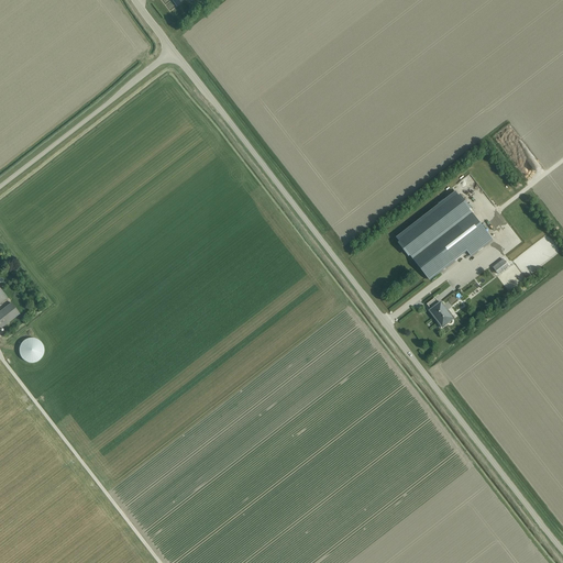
[(394,238),(427,280),(465,252),(470,257),(493,240),(454,190),(394,238)]
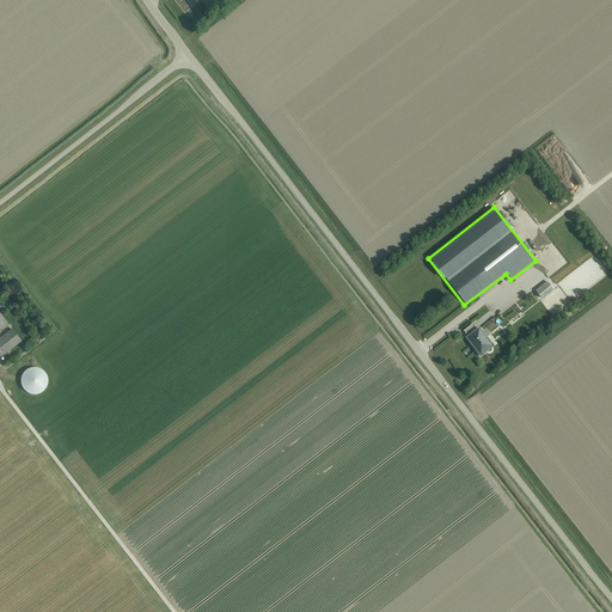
[(546,281),(534,291),(540,298),(552,289),(546,281)]
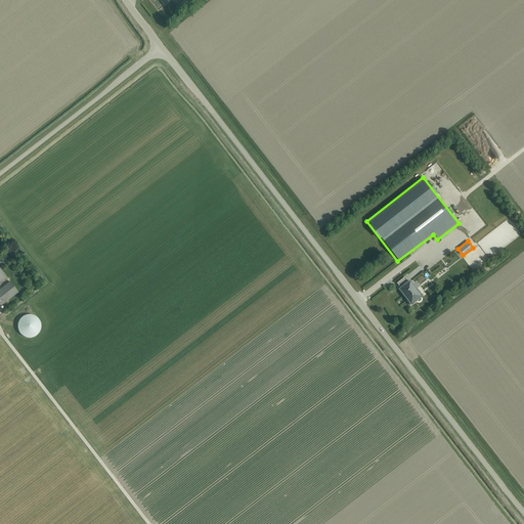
[(421,296),(408,280),(396,290),(408,305),(421,296)]
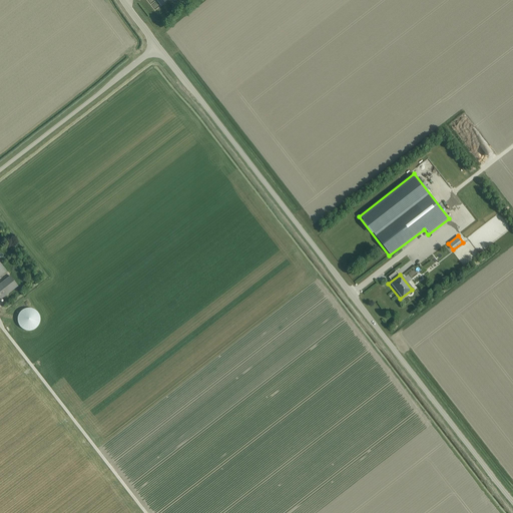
[(0,300),(18,287),(16,284),(10,277),(0,284),(0,300)]
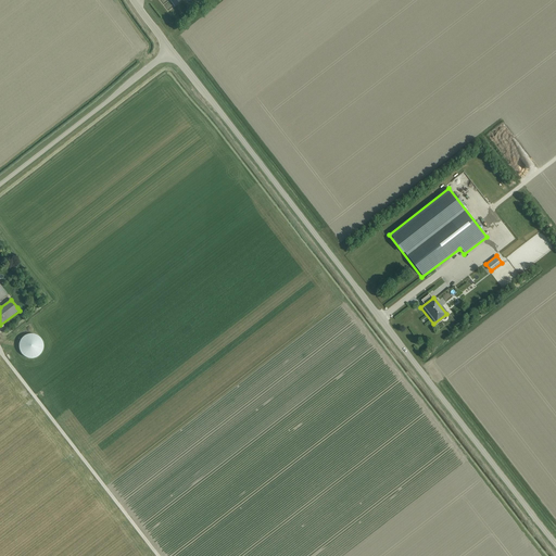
[(43,346),(43,344),(42,342),(42,340),(40,339),(39,337),(38,336),(36,335),(34,335),(32,335),(29,335),(27,335),(26,336),(24,337),(22,338),(21,340),(20,341),(20,343),(19,345),(19,348),(20,350),(20,352),(21,353),(22,355),(24,356),(26,357),(27,358),(29,358),(32,358),(34,358),(36,357),(38,357),(39,355),(40,354),(42,352),(42,351),(43,349),(43,346)]
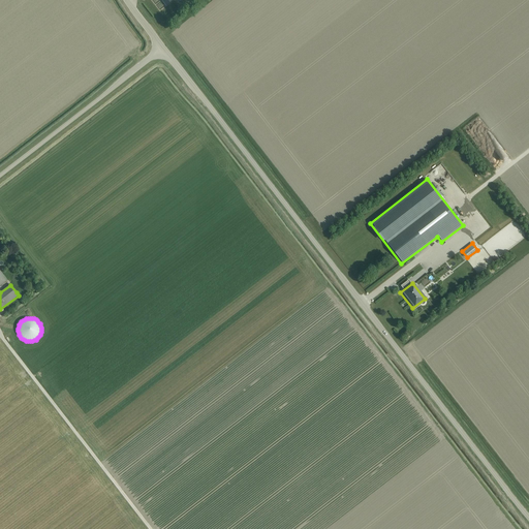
All buildings are outlined.
